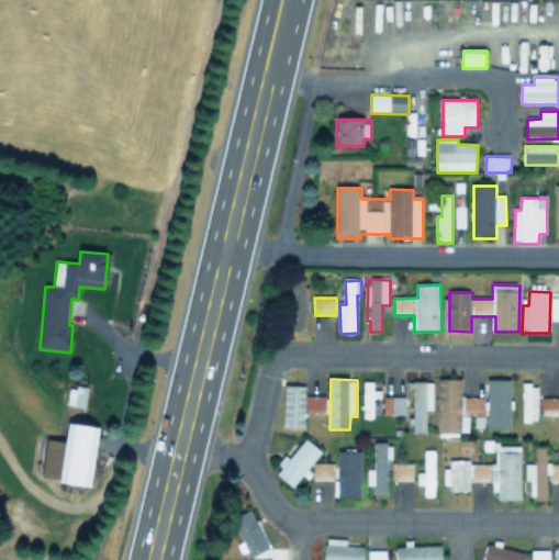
[(439,380),(440,435),(470,434),(470,416),(485,416),(485,399),(464,399),(462,380),(439,380)]
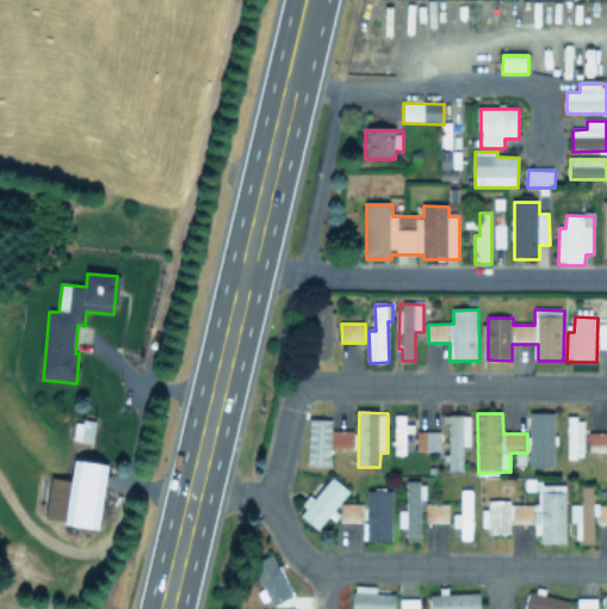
[(556,414),(531,414),(531,468),(557,468),(556,414)]
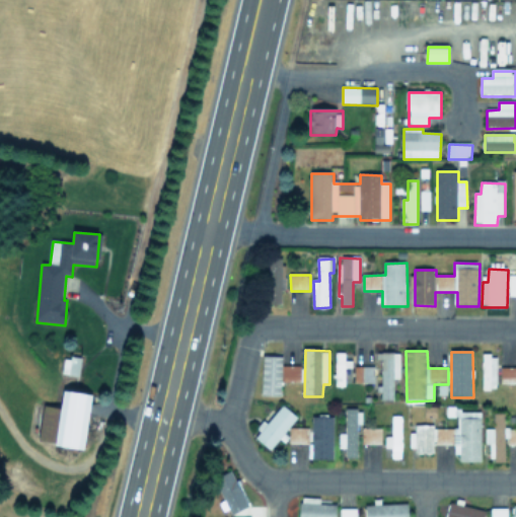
[(347,354),(337,354),(336,387),(346,387),(347,354)]
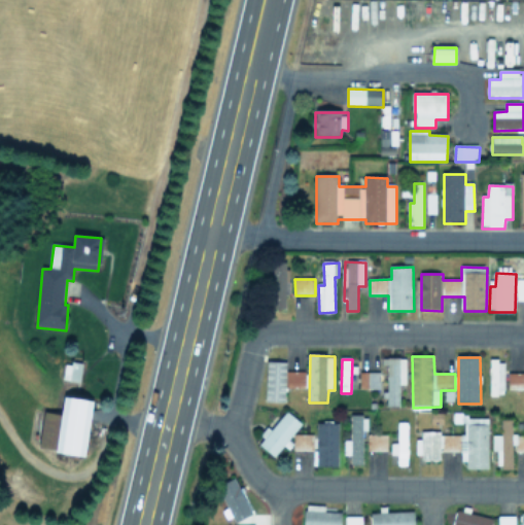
[(407,359),(387,359),(388,408),(402,408),(400,386),(408,385),(407,359)]
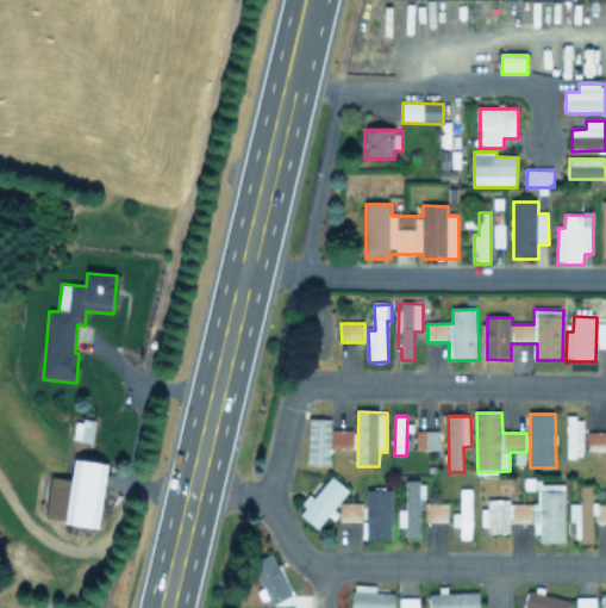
[(585,419),(568,419),(568,459),(585,459),(585,419)]
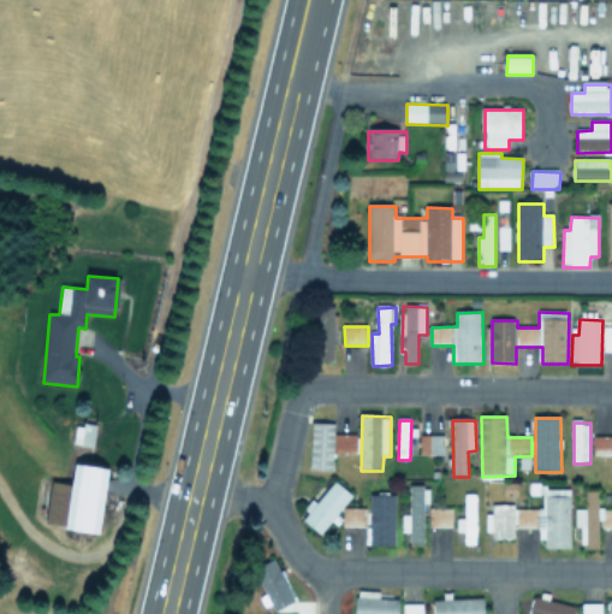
[(334,472),(336,453),(360,454),(361,437),(336,436),(337,425),(314,424),(312,471),(334,472)]
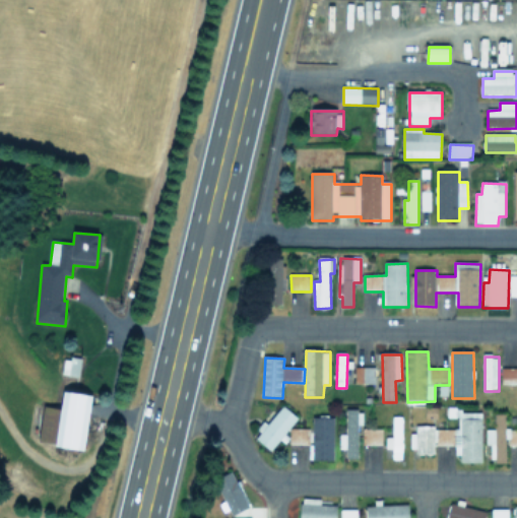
[(376,369),(357,368),(357,384),(376,384),(376,369)]
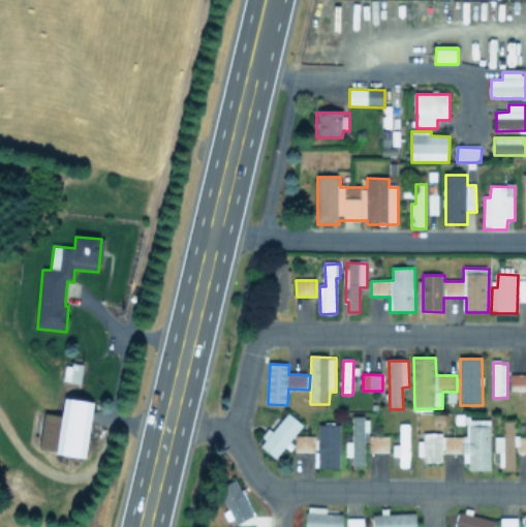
[(512,393),(525,392),(525,375),(512,375),(512,393)]
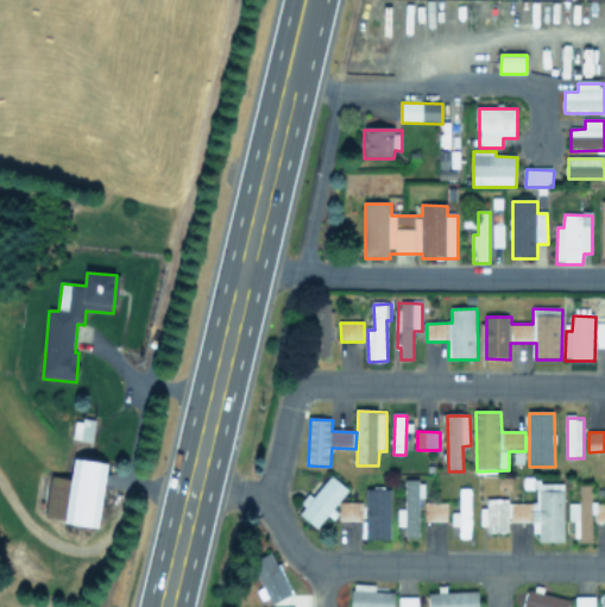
[(108,464),(75,460),(73,480),(52,477),(46,521),(100,527),(108,464)]
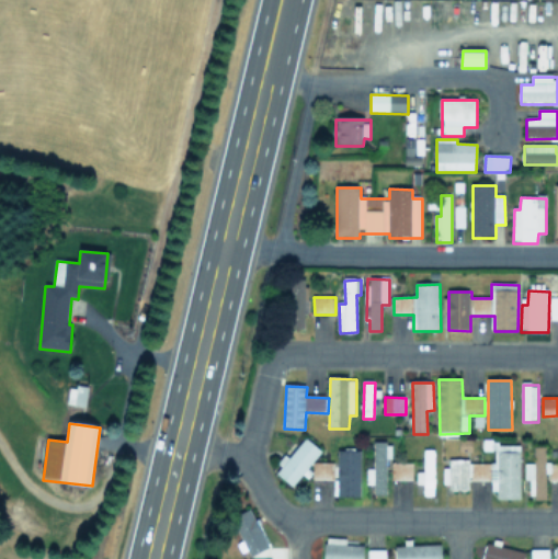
[(276,475),(295,488),(304,475),(306,477),(323,452),(304,437),(276,475)]
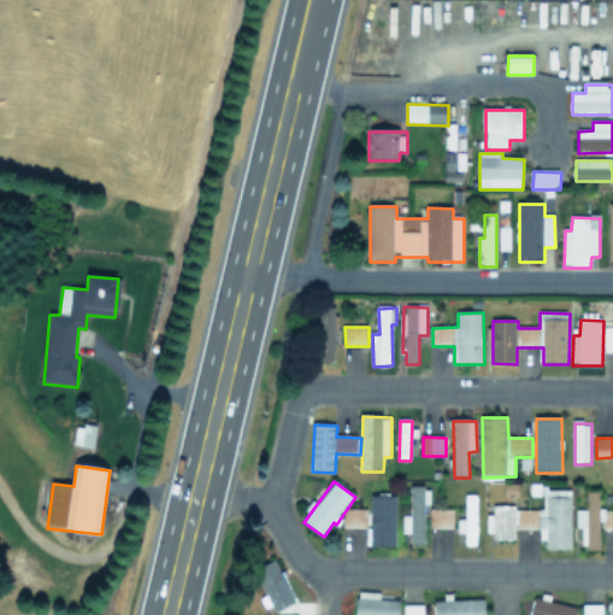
[(404,516),(405,534),(412,534),(412,546),(426,545),(425,505),(432,505),(431,488),(412,488),(412,516),(404,516)]
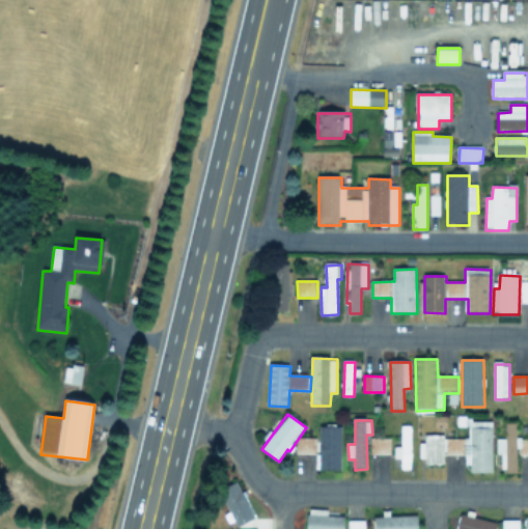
[(494,473),(493,422),(470,423),(470,440),(444,440),(444,437),(426,437),(426,444),(422,444),(422,465),(445,465),(445,456),(466,456),(466,466),(472,466),(472,474),(494,473)]
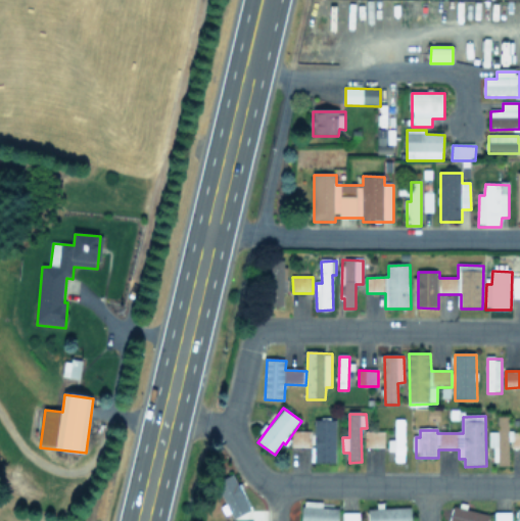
[(519,432),(510,433),(510,417),(499,417),(499,433),(490,433),(490,443),(494,453),(494,458),(499,467),(510,467),(515,450),(519,450),(519,432)]
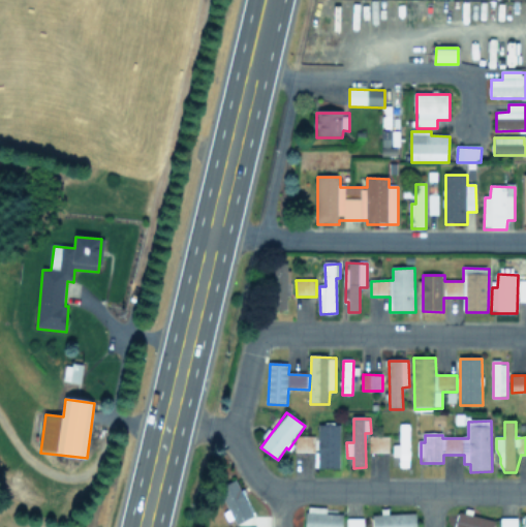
[(342,426),(319,425),(318,469),(341,470),(342,426)]
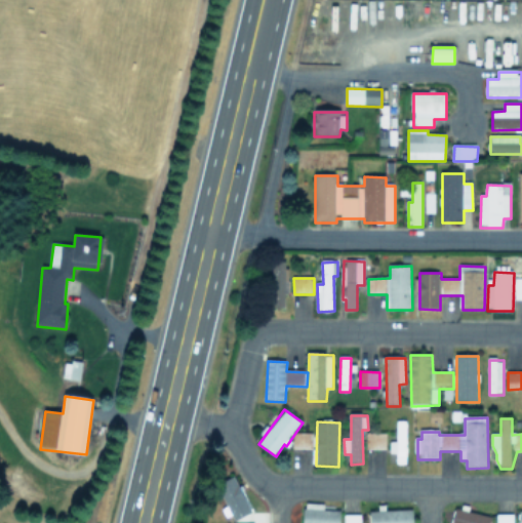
[(407,423),(397,423),(398,443),(391,443),(391,454),(398,454),(398,466),(407,465),(407,423)]
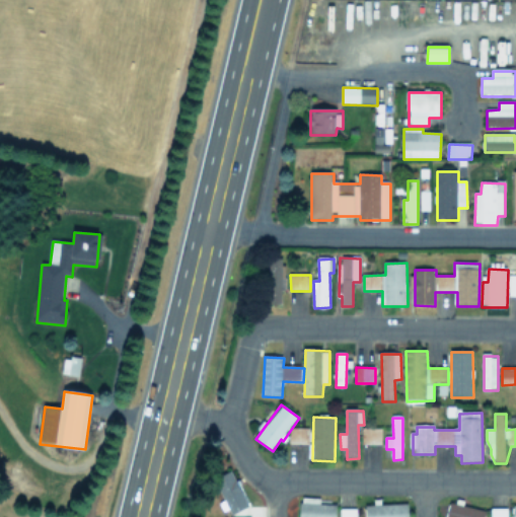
[(309,445),(310,429),(291,429),(290,445),(309,445)]
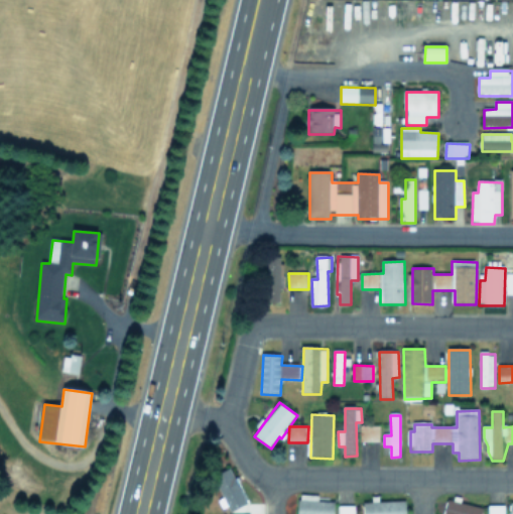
[(380,442),(380,426),(361,427),(361,442),(380,442)]
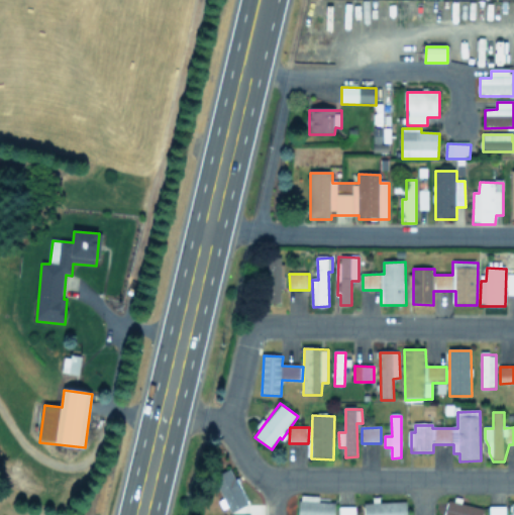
[(335,514),(336,504),(320,503),(320,497),(300,497),(299,514),(335,514)]
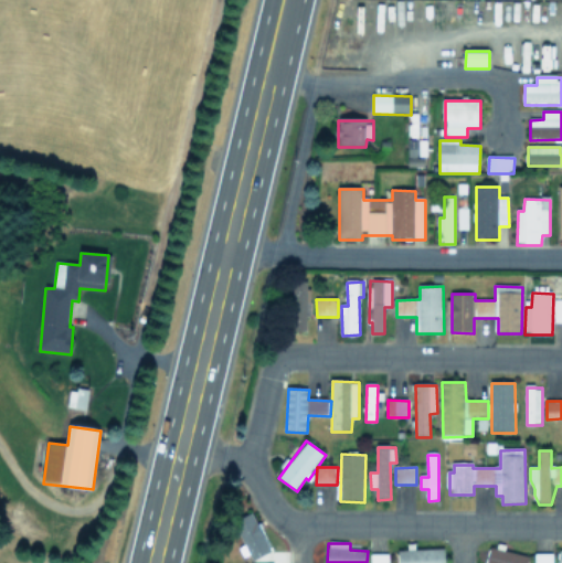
[(529,562),(530,556),(491,548),(488,562),(529,562)]
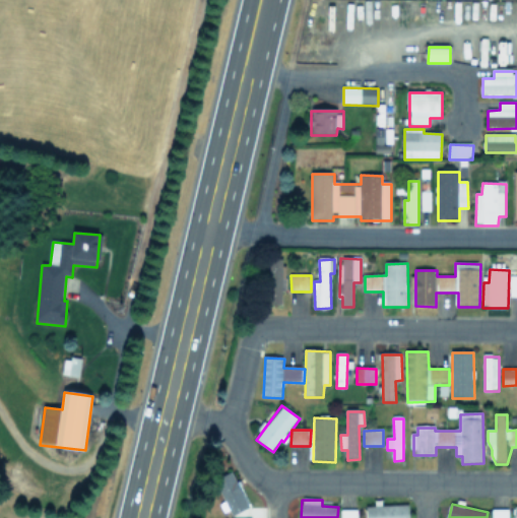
[(409,517),(410,506),(368,507),(367,517),(409,517)]
